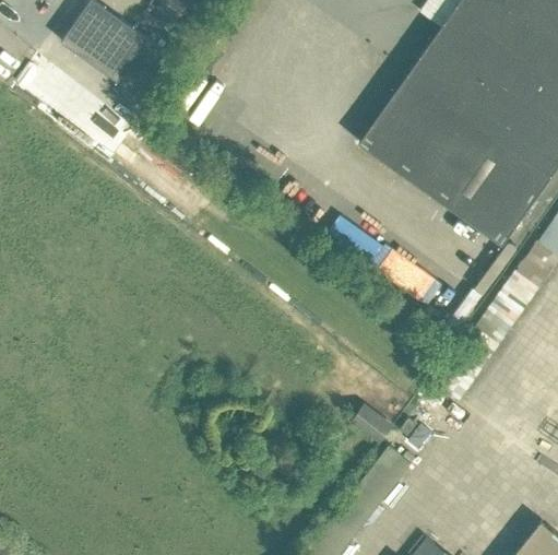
[(131,94),(162,51),(91,0),(60,44),(131,94)]
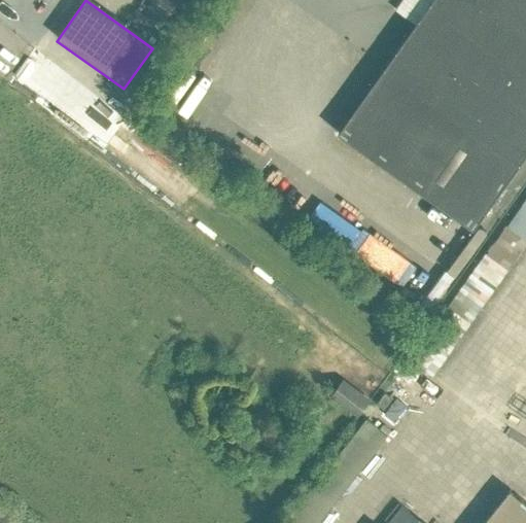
[(166,26),(178,9),(166,0),(151,0),(145,9),(166,26)]
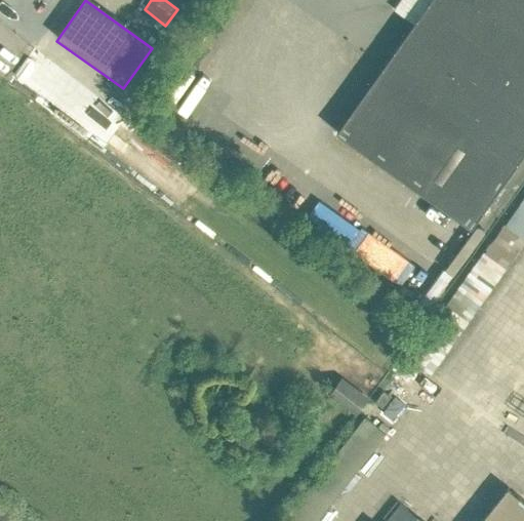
[(516,168),(523,156),(523,0),(402,0),(392,14),(412,29),(380,74),(336,135),(471,232),(516,168)]
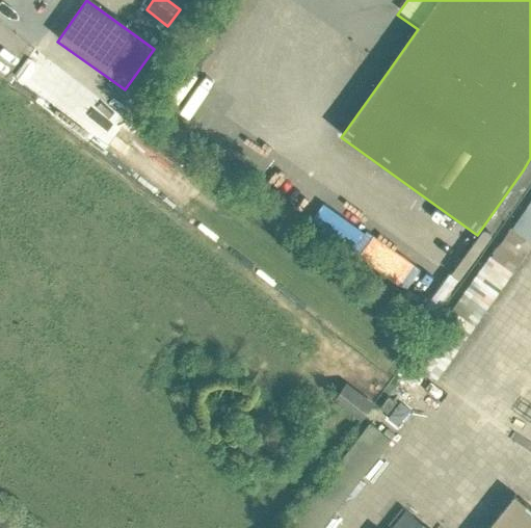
[(478,333),(530,251),(530,199),(454,317),(478,333)]
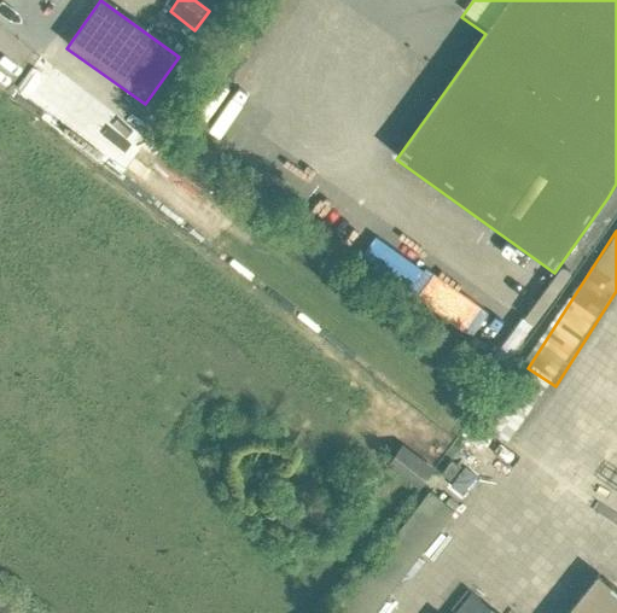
[(403,447),(388,470),(424,492),(438,470),(403,447)]
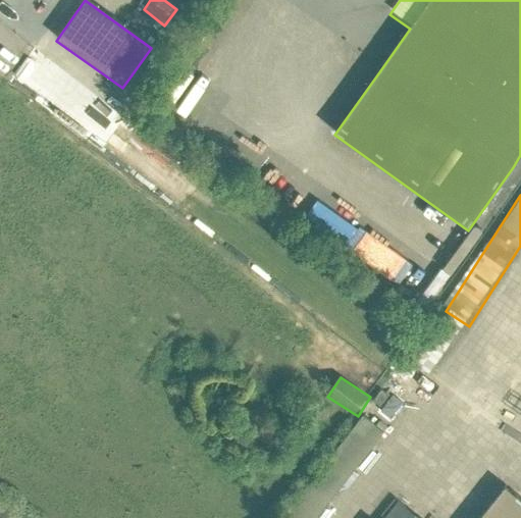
[(372,405),(391,418),(401,406),(382,392),(372,405)]
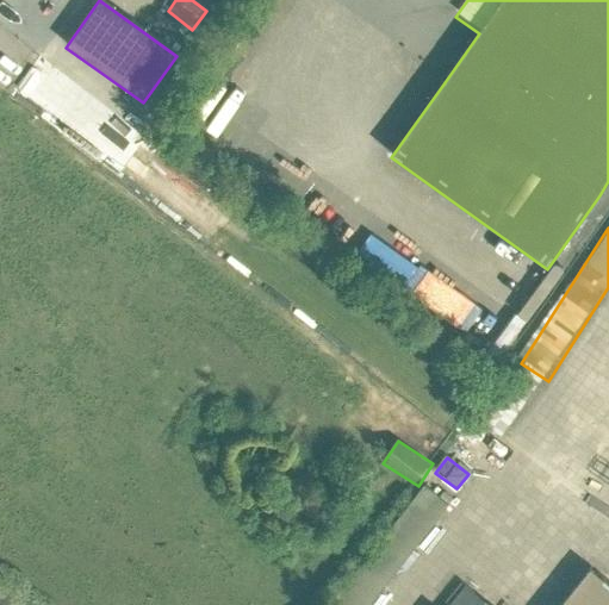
[(372,604),(449,501),(426,484),(334,604),(372,604)]
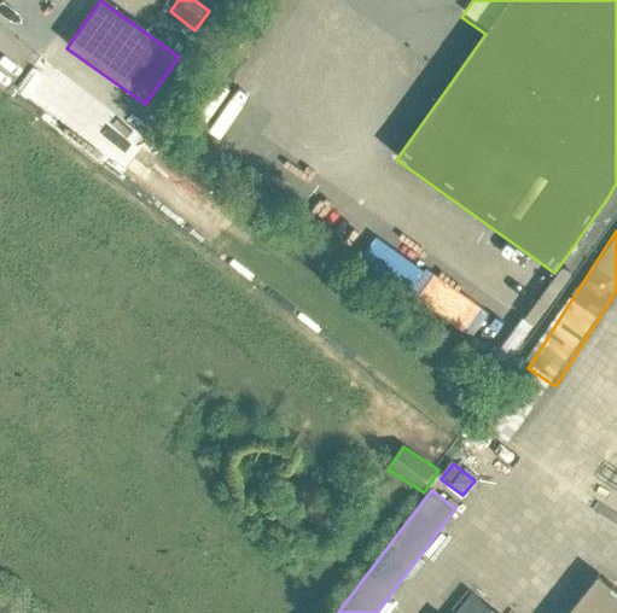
[(616,612),(616,593),(598,577),(569,612),(616,612)]
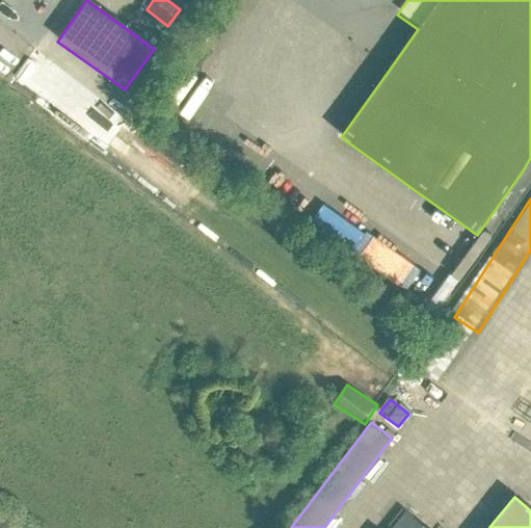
[(428,527),(405,510),(391,527),(428,527)]
